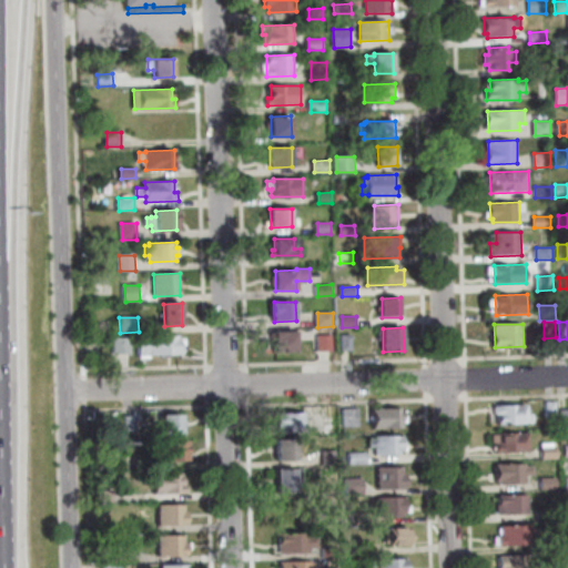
[(274,333),(300,332),(300,343),(296,343),(296,352),(275,352),(274,333)]
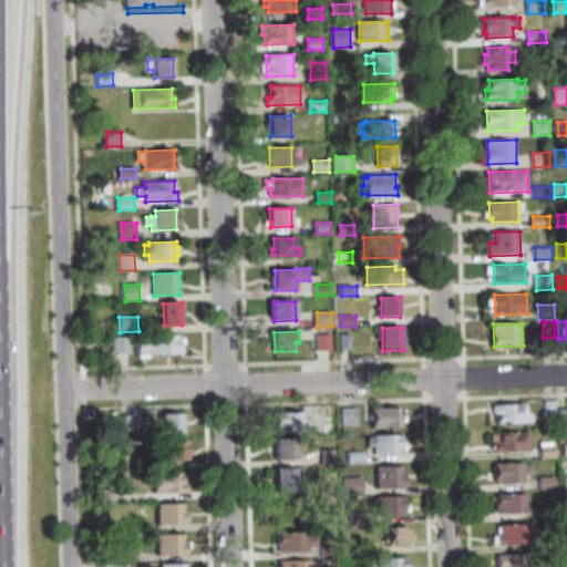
[(140,354),(138,336),(179,334),(179,339),(185,338),(185,346),(183,346),(183,353),(140,354)]
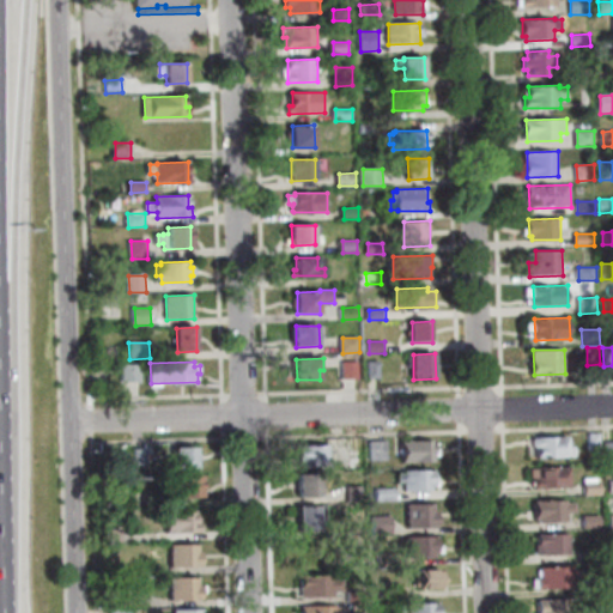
[(345,378),(345,362),(360,362),(360,378),(345,378)]
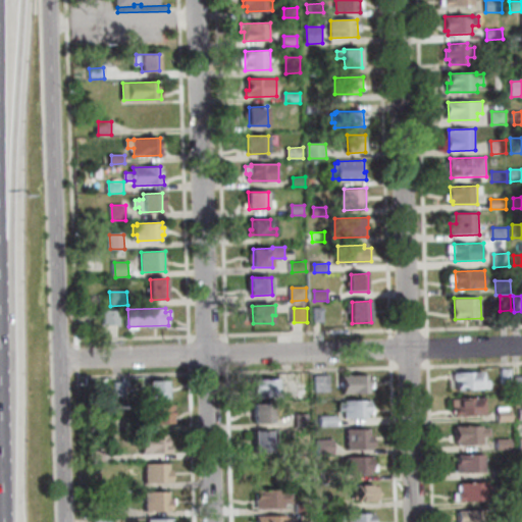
[(315,308),(324,308),(325,322),(315,322),(315,308)]
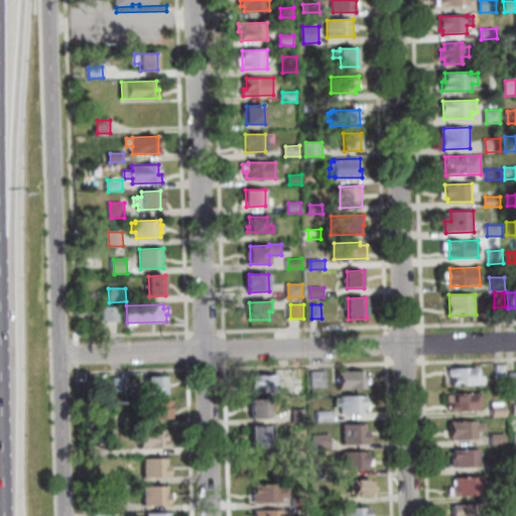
[(104,307),(120,306),(121,323),(105,324),(104,307)]
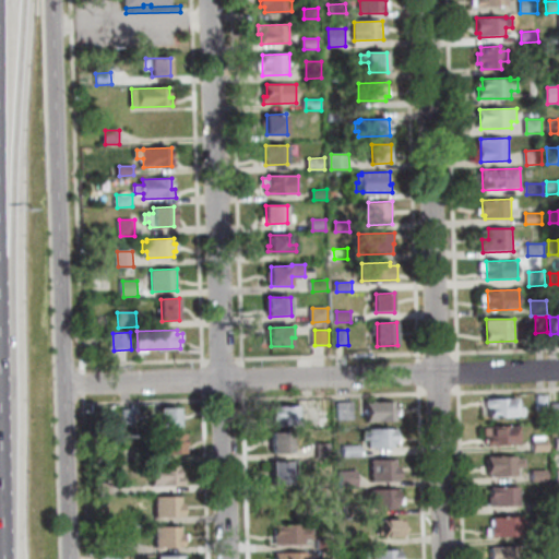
[(484,417),(518,417),(518,397),(484,397),(484,417)]
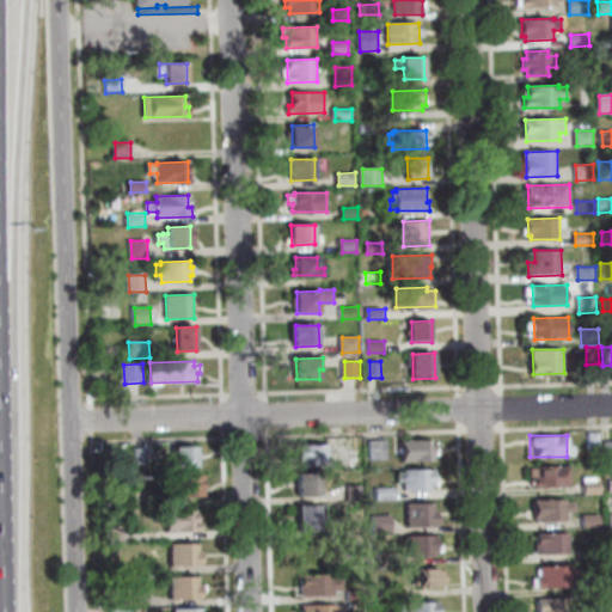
[(435,459),(435,439),(398,439),(398,459),(435,459)]
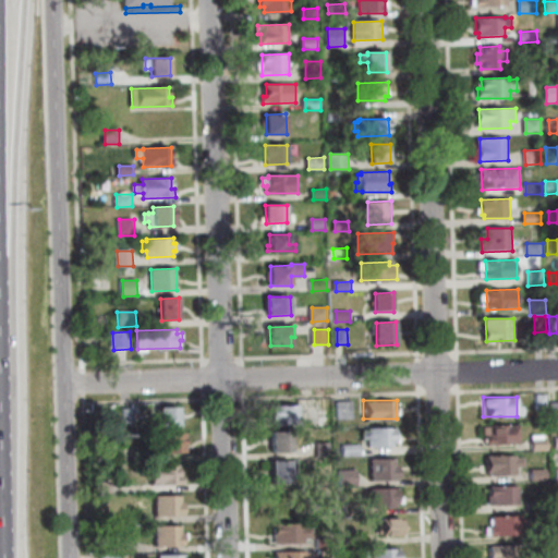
[(298,404),(268,404),(268,422),(298,422),(298,404)]
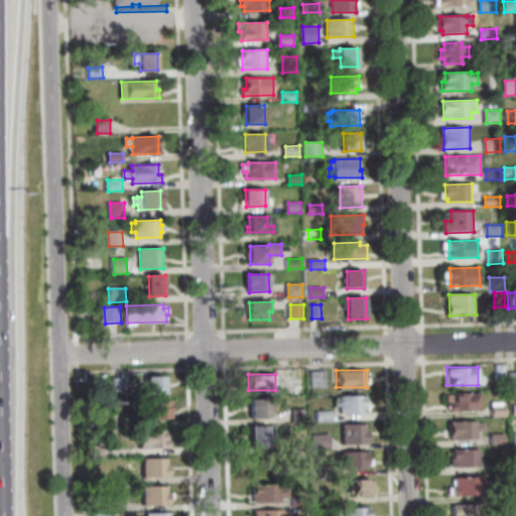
[(164,376),(143,376),(143,393),(164,393),(164,376)]
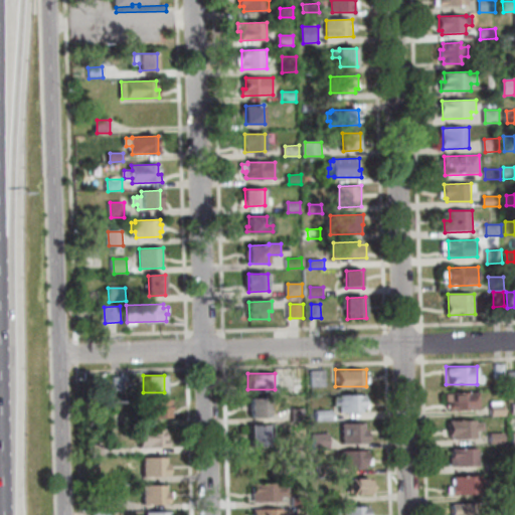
[(476,391),(476,408),(446,409),(446,400),(444,400),(444,391),(476,391)]
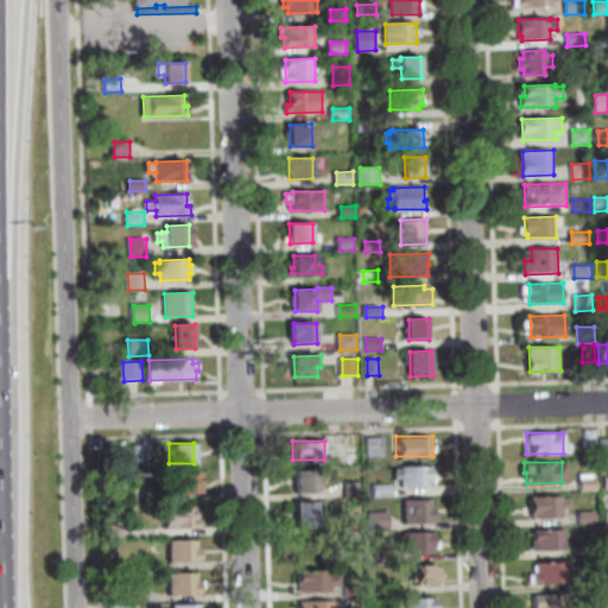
[(399,486),(399,479),(392,479),(392,468),(398,467),(398,464),(428,464),(428,474),(434,474),(434,481),(426,481),(426,485),(399,486)]
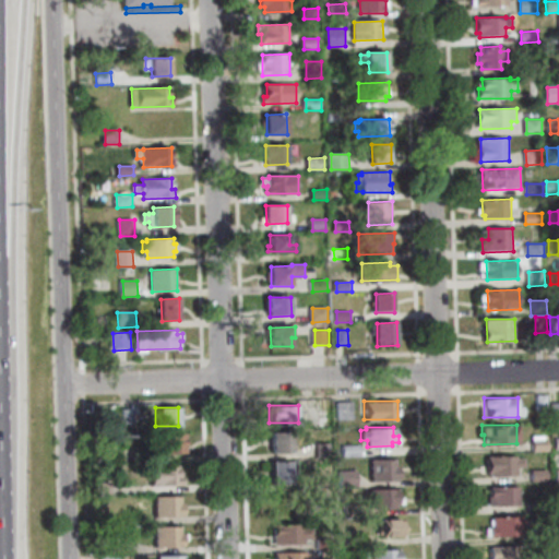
[(269,430),(288,430),(288,451),(269,451),(269,430)]
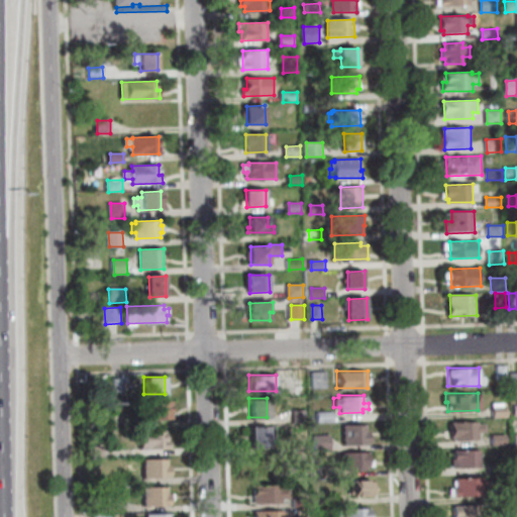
[(166,417),(144,417),(144,400),(166,400),(166,417)]
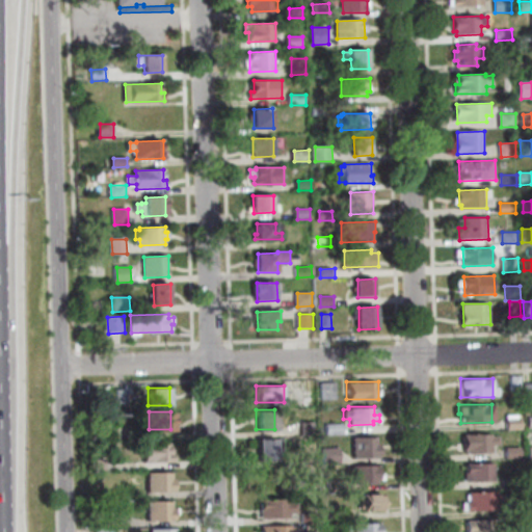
[(505,428),(504,414),(515,414),(515,417),(520,417),(520,428),(505,428)]
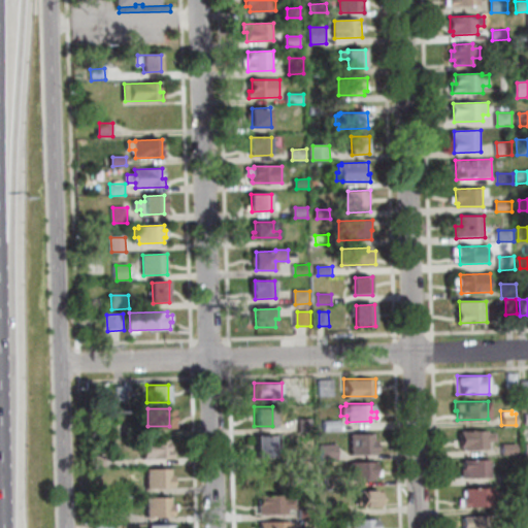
[(297,418),(310,418),(310,429),(297,430),(297,418)]
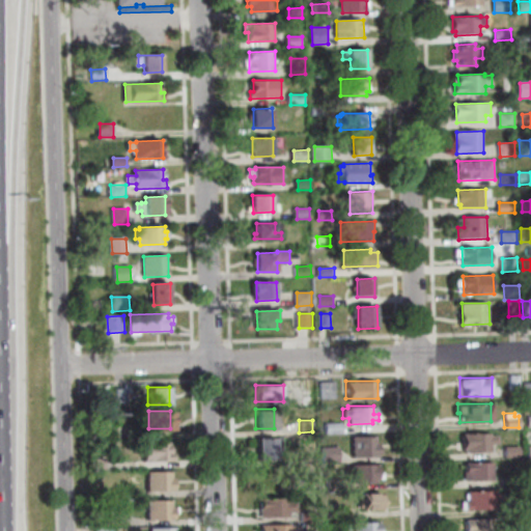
[(324,432),(324,421),(340,421),(340,432),(324,432)]
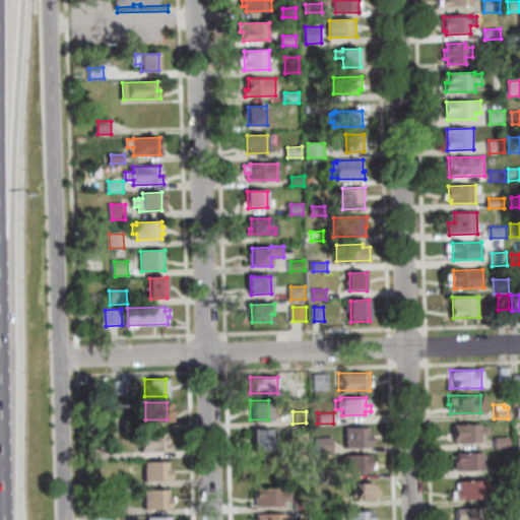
[(451,440),(451,423),(478,423),(478,425),(485,425),(485,434),(478,434),(479,441),(454,442),(454,440),(451,440)]
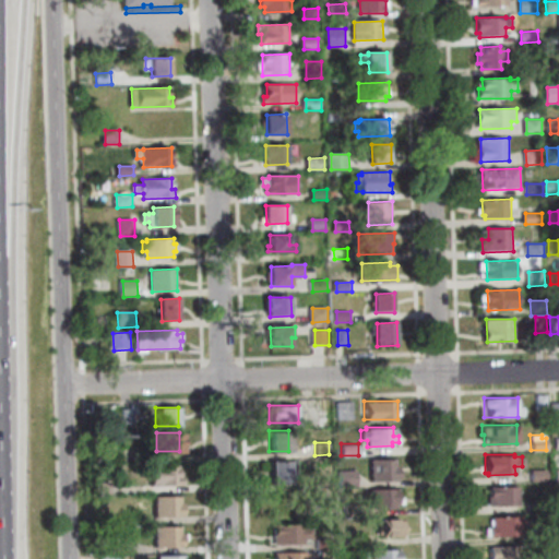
[(368,458),(394,458),(394,464),(396,464),(396,479),(369,480),(368,458)]
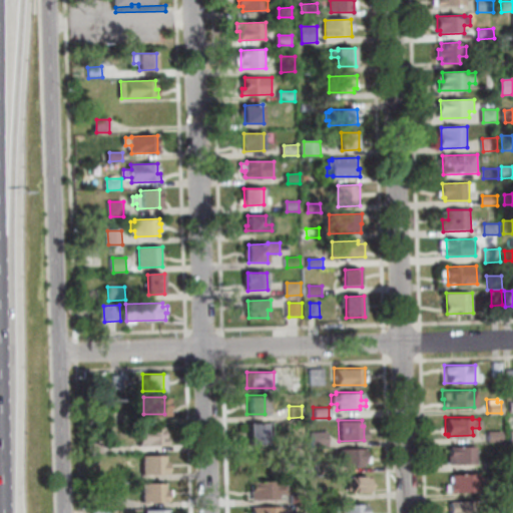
[(247,422),(271,422),(271,432),(265,432),(265,445),(247,445),(247,422)]
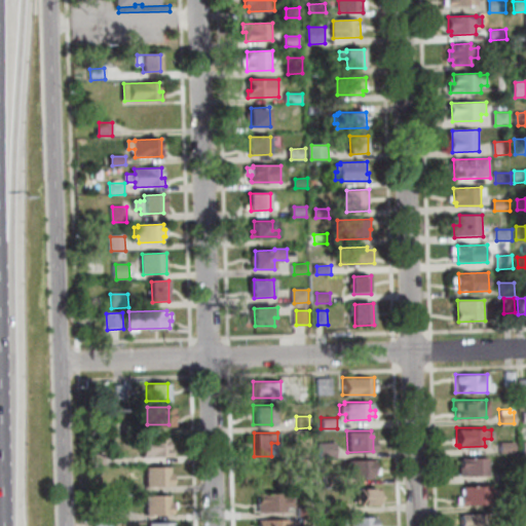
[(140,456),(140,437),(170,437),(170,456),(140,456)]
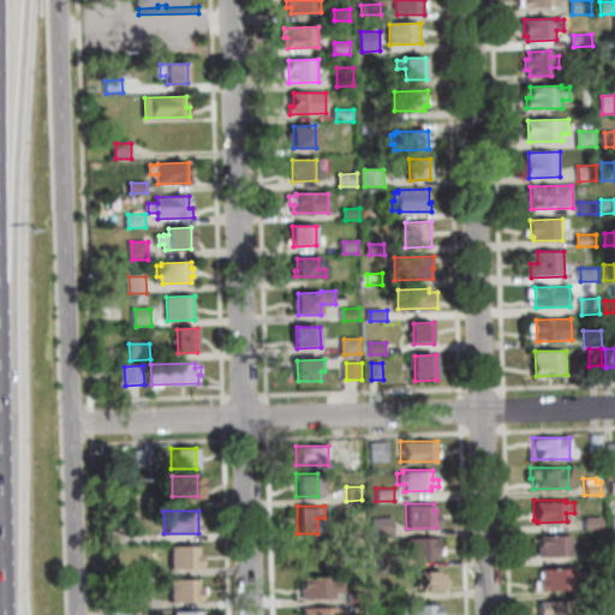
[(389,515),(389,535),(374,535),(372,517),(389,515)]
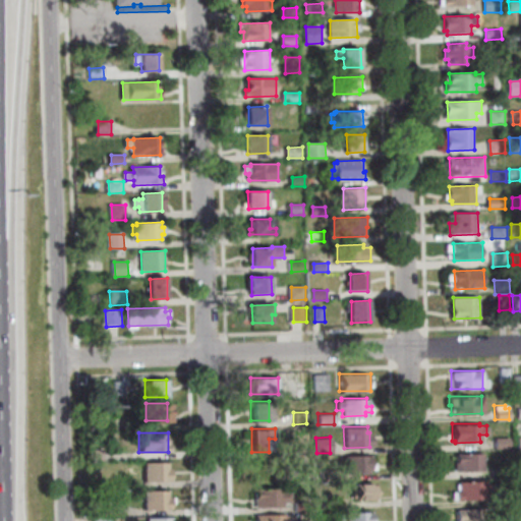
[(494,447),(494,437),(508,437),(508,447),(494,447)]
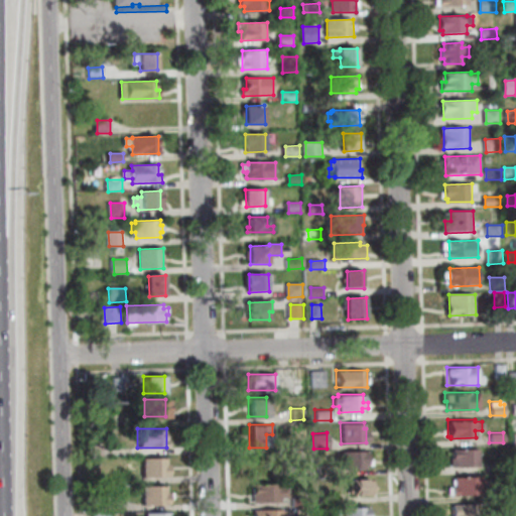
[(87,456),(87,442),(100,442),(100,455),(87,456)]
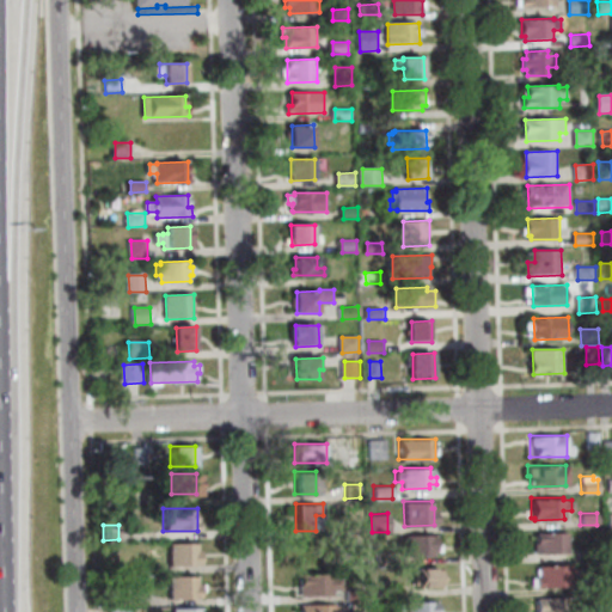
[(533,532),(565,532),(565,552),(531,552),(531,542),(533,542),(533,532)]
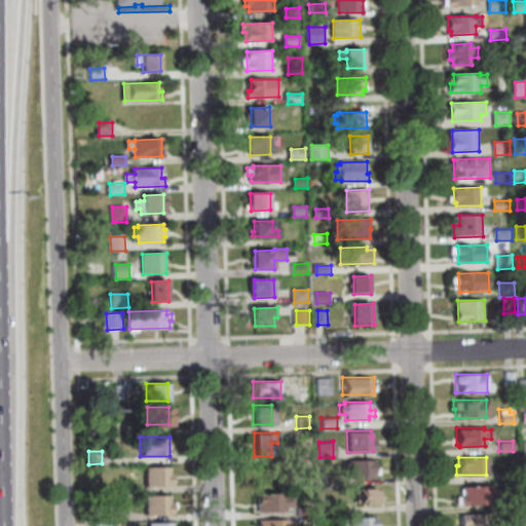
[(346,459),(373,459),(373,466),(378,466),(378,474),(371,474),(371,477),(347,477),(346,459)]
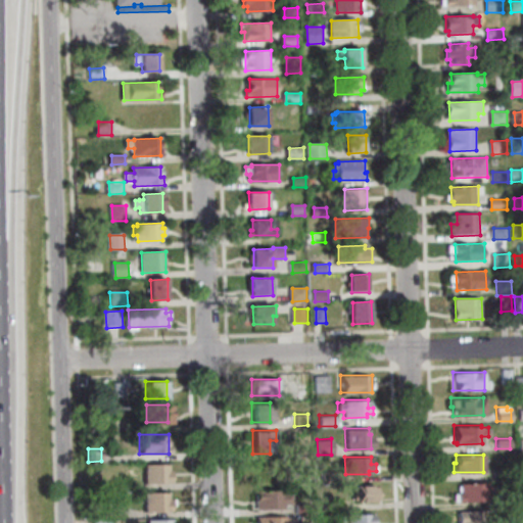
[(143,464),(168,463),(168,469),(170,469),(170,482),(143,482),(143,464)]
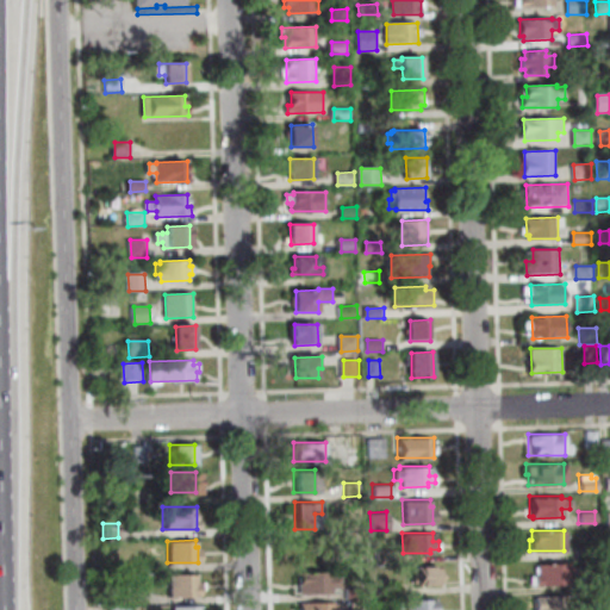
[(153,556),(153,571),(134,571),(134,558),(153,556)]
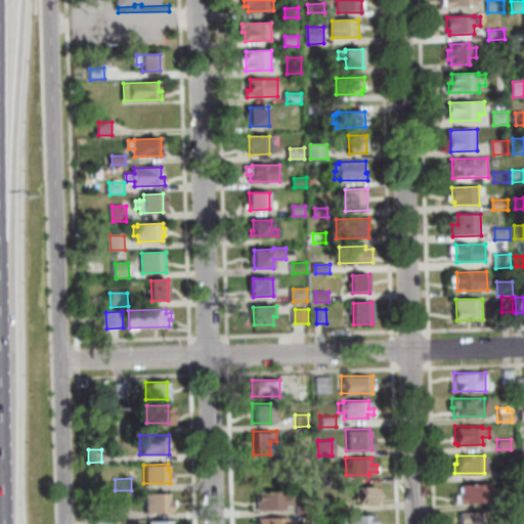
[(460,484),(487,483),(487,501),(456,501),(456,493),(460,493),(460,484)]
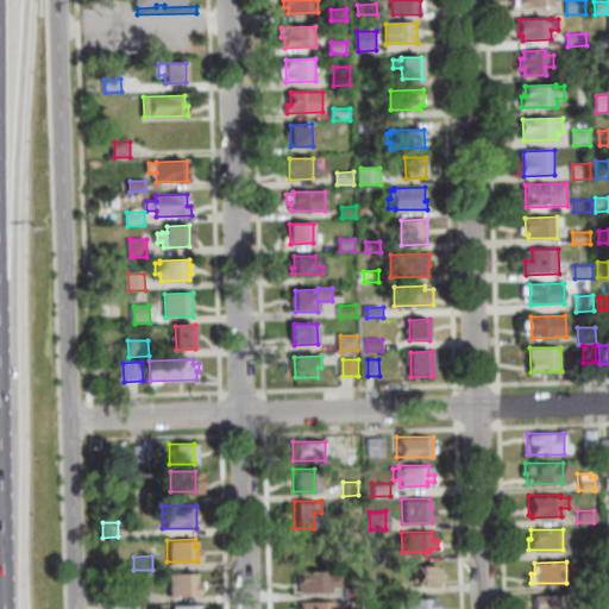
[(412,565),(434,565),(434,569),(439,569),(439,583),(412,584),(412,565)]
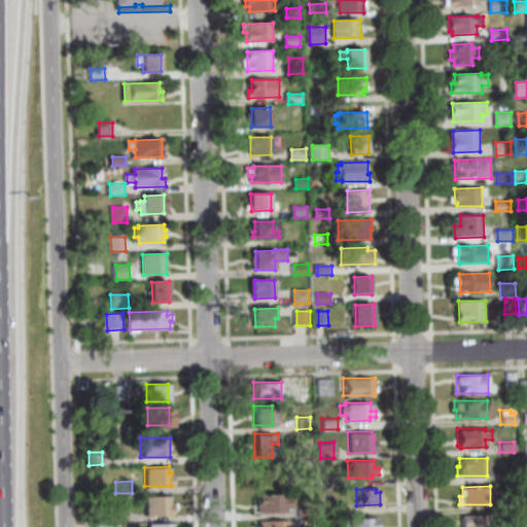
[(255,494),(284,493),(284,496),(293,496),(293,506),(284,506),(284,512),(256,513),(255,494)]
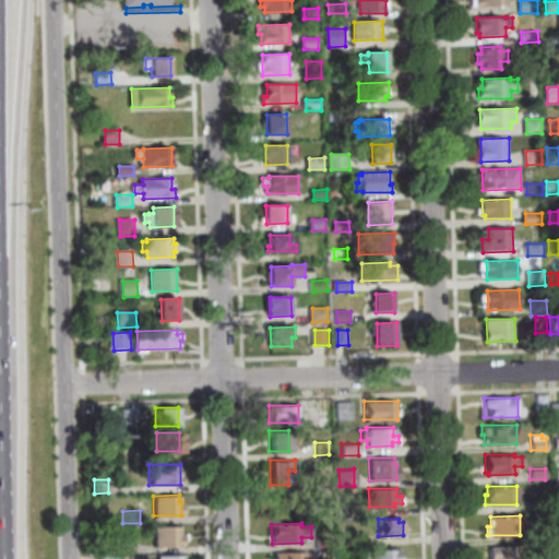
[(153,525),(179,525),(179,532),(182,532),(182,546),(153,546),(153,525)]
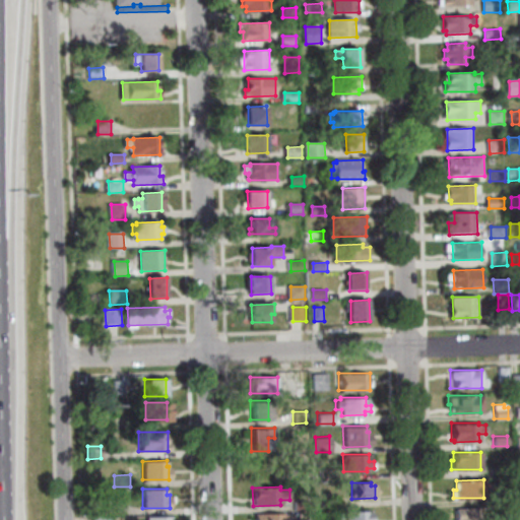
[(294,508),(294,498),(306,498),(306,508),(294,508)]
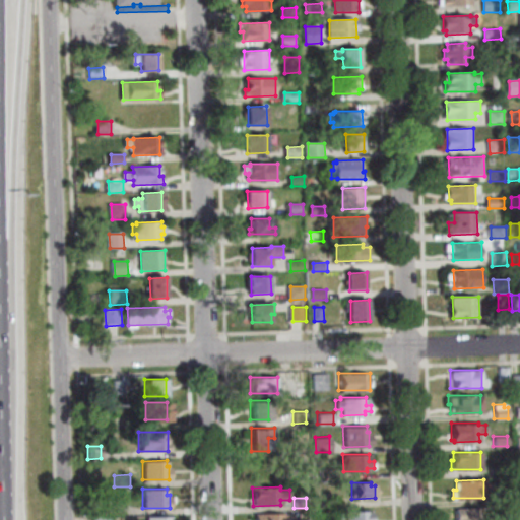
[(454,519),(454,507),(476,507),(476,519),(454,519)]
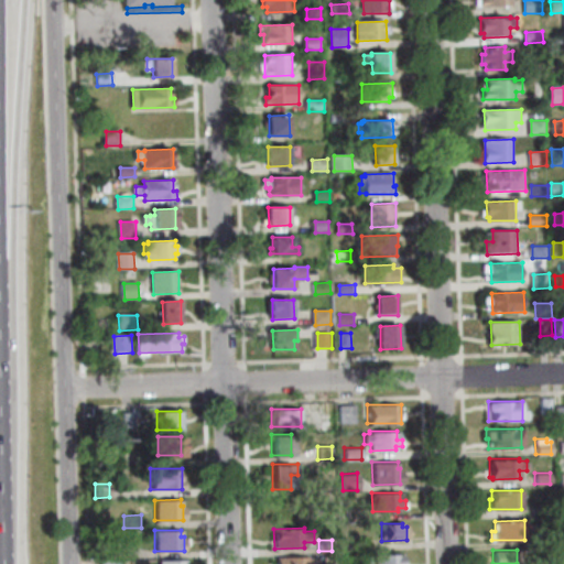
[(373,563),(373,553),(401,553),(401,563),(373,563)]
